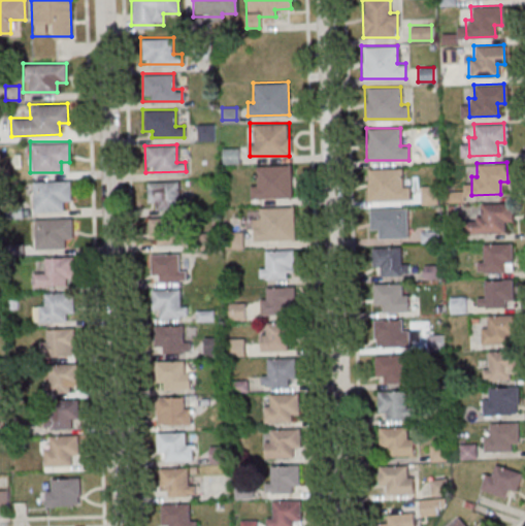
[(291,198),(290,165),(256,165),(256,185),(249,186),(249,198),(291,198)]
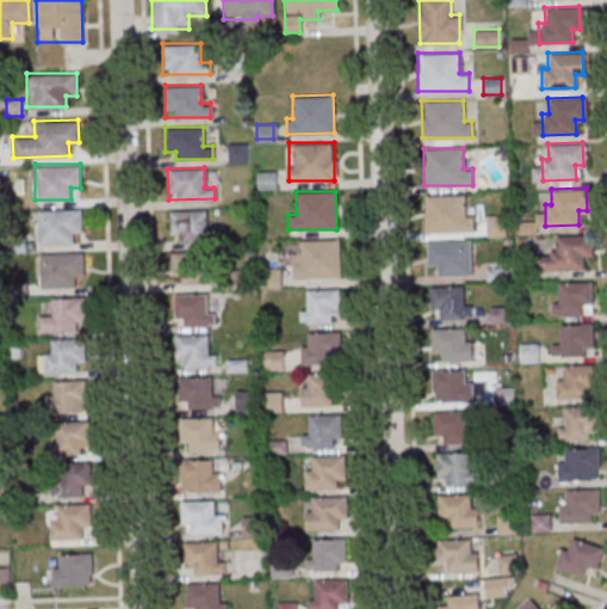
[(472,215),(464,215),(464,195),(423,195),(423,233),(472,233),(472,215)]
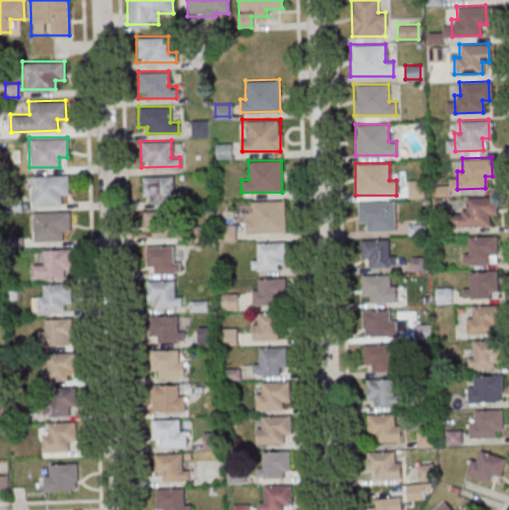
[(68,175),(31,175),(31,204),(59,204),(59,195),(68,195),(68,175)]
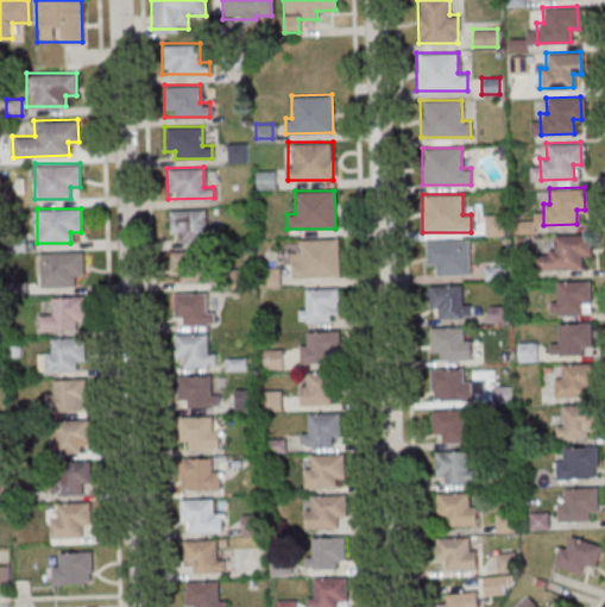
[(207,239),(207,210),(169,210),(169,239),(207,239)]
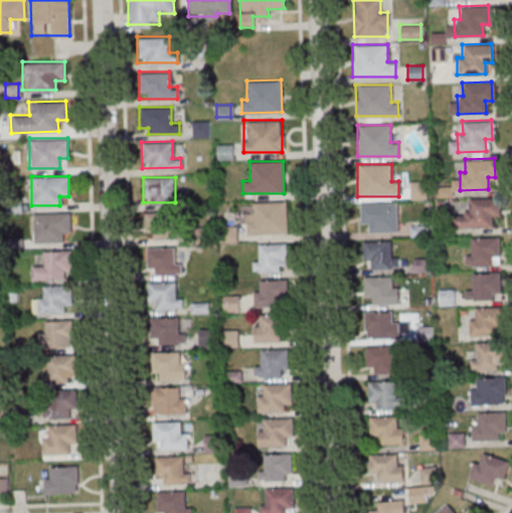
[(468,196),(497,195),(498,214),(491,214),(491,226),(463,227),(463,209),(468,209),(468,196)]
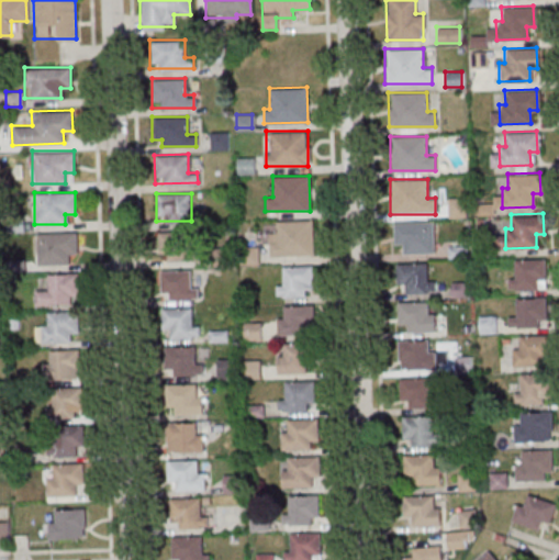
[(312,221),(275,221),(275,232),(267,232),(267,255),(312,255),(312,221)]
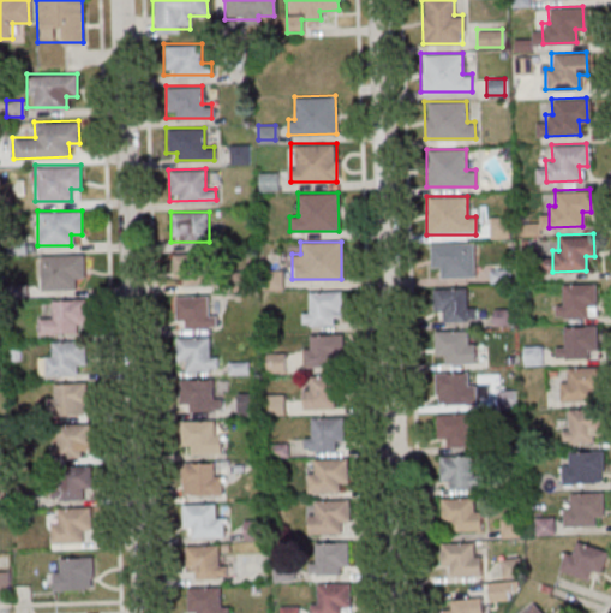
[(430,243),(430,268),(439,268),(439,277),(473,277),(473,243),(430,243)]
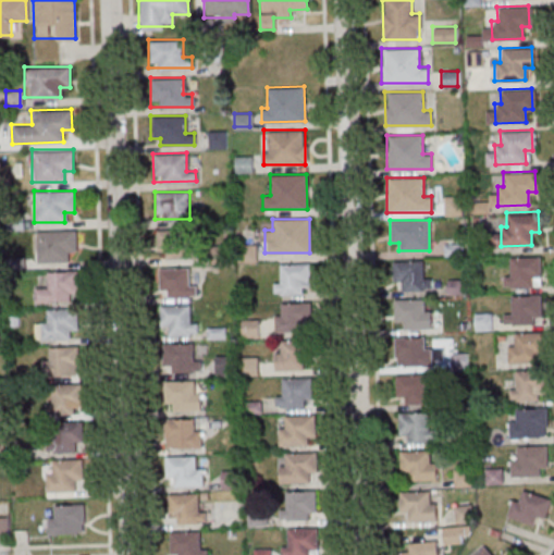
[(156,256),(187,256),(187,229),(156,229),(156,256)]
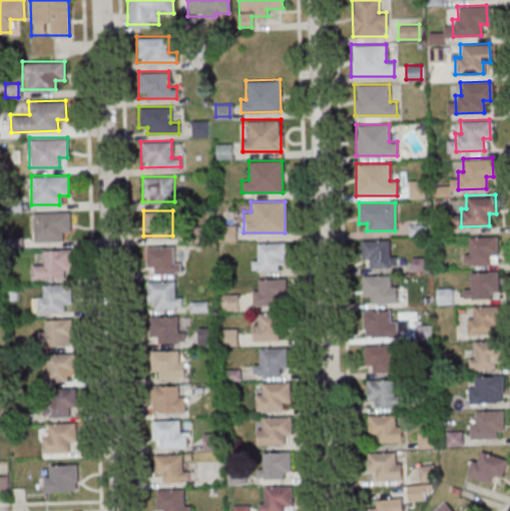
[(33,212),(33,233),(69,233),(69,212),(33,212)]
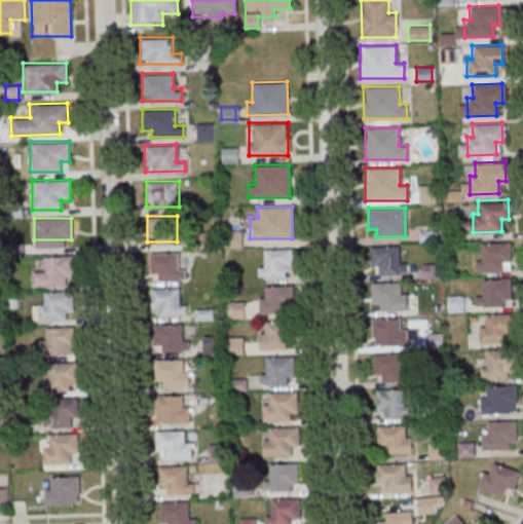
[(479,241),(508,240),(509,262),(501,262),(501,269),(474,270),(474,260),(479,260),(479,241)]
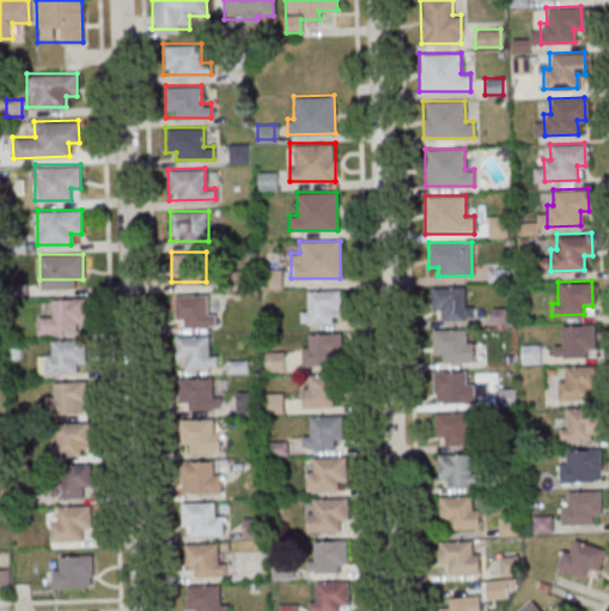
[(467,320),(467,288),(432,288),(432,320),(467,320)]
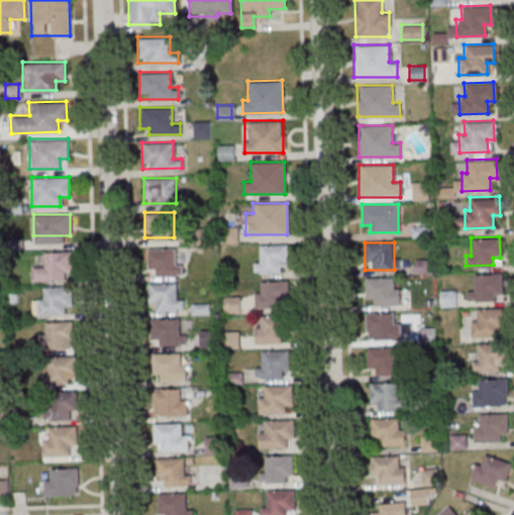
[(257,243),(286,243),(286,263),(279,263),(279,272),(252,272),(251,255),(258,255),(257,243)]
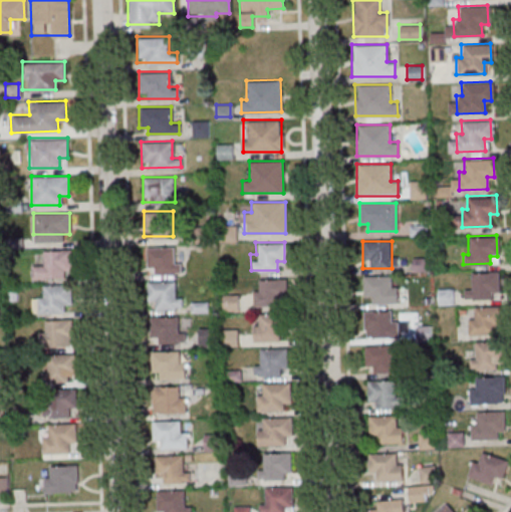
[(146,245),(146,272),(180,272),(180,260),(175,260),(175,245),(146,245)]
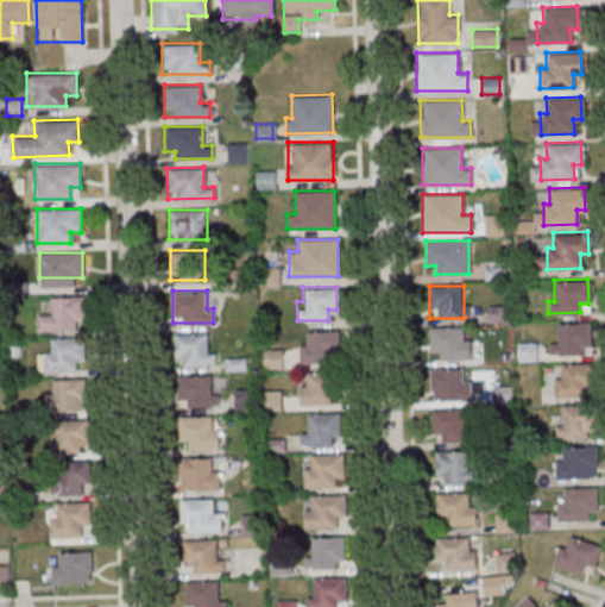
[(82,296),(50,296),(51,313),(37,313),(38,330),(82,329),(82,296)]
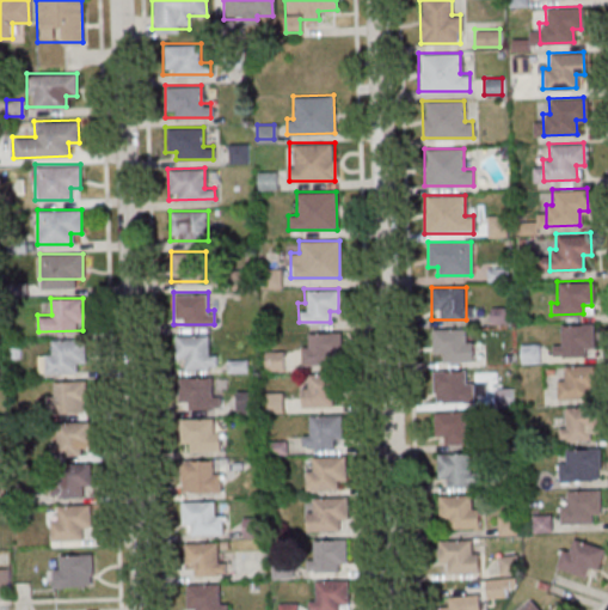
[(558,323),(591,322),(593,347),(583,347),(584,355),(550,357),(550,343),(559,343),(558,323)]
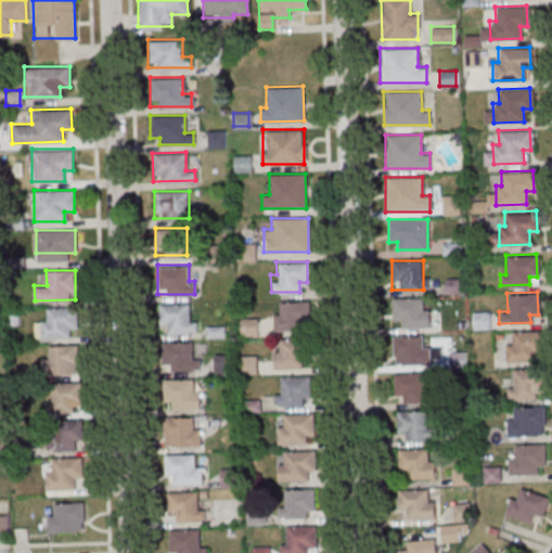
[(392,297),(392,326),(429,326),(429,309),(423,309),(423,297),(392,297)]
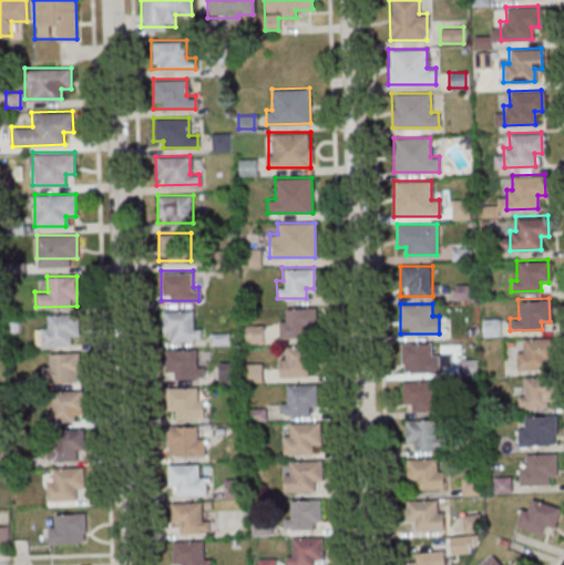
[(284,307),(315,306),(315,328),(307,328),(307,338),(278,338),(277,320),(284,320),(284,307)]
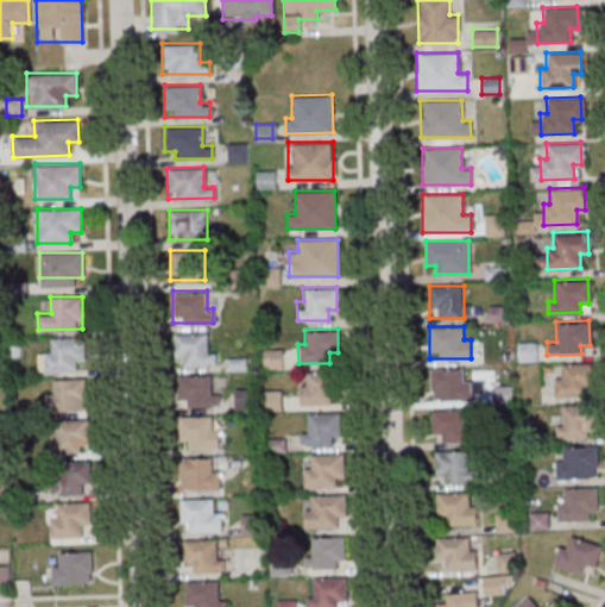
[(212,332),(175,332),(175,364),(212,364),(212,332)]
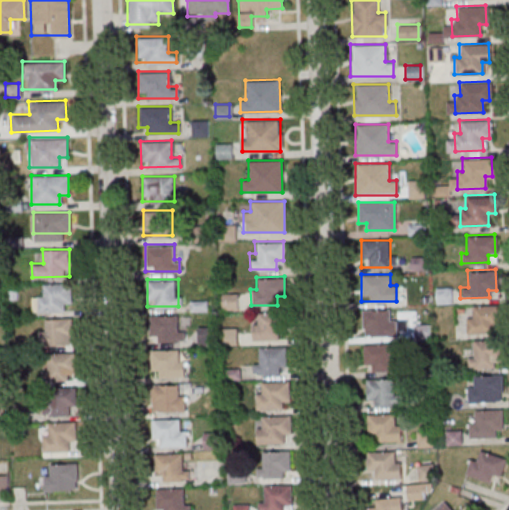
[(69,312),(69,284),(42,284),(42,296),(33,296),(33,312),(69,312)]
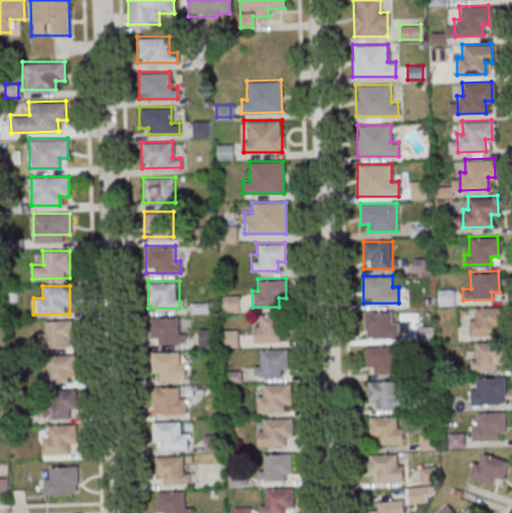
[(236,296),(224,296),(224,311),(236,311),(236,296)]
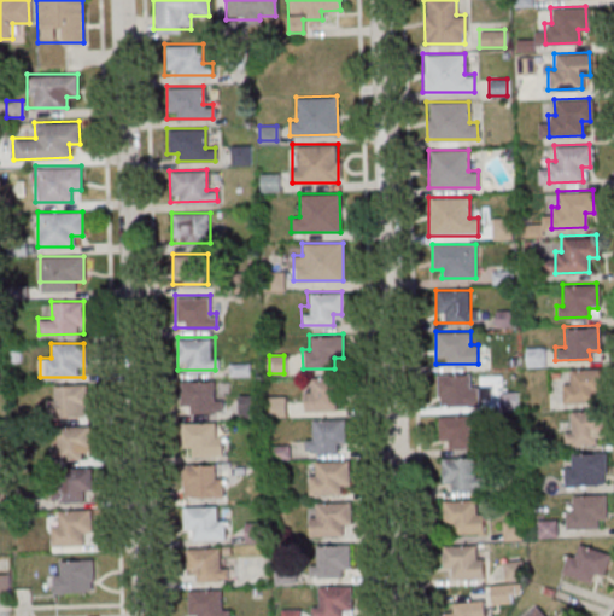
[(568,368),(601,367),(602,390),(594,390),(594,400),(561,401),(561,383),(568,383),(568,368)]
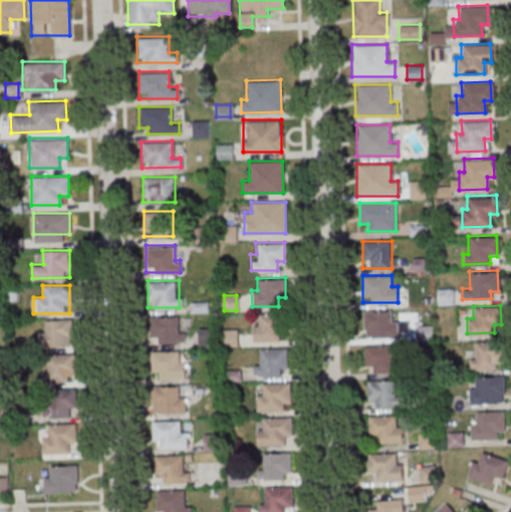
[(406,336),(406,321),(392,321),(392,311),(362,311),(362,336),(406,336)]
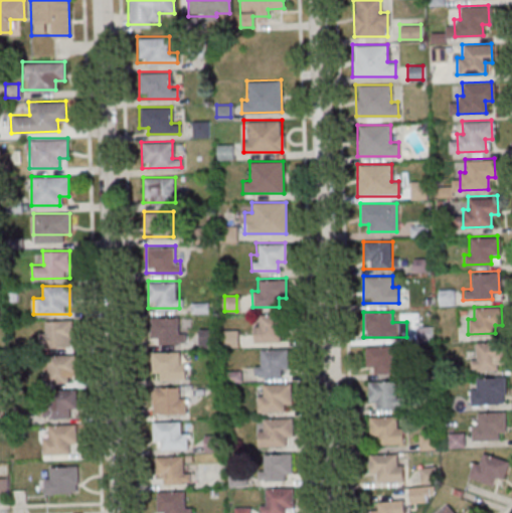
[(257,313),(285,313),(286,332),(278,332),(278,341),(251,341),(251,325),(257,325),(257,313)]
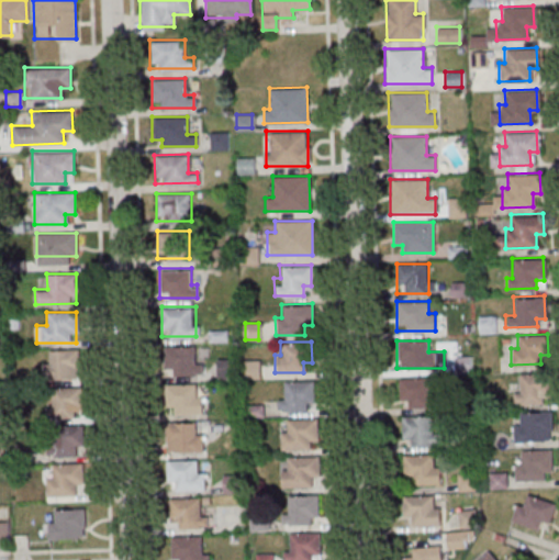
[(202,362),(194,362),(194,346),(160,346),(160,368),(171,368),(171,376),(202,376),(202,362)]
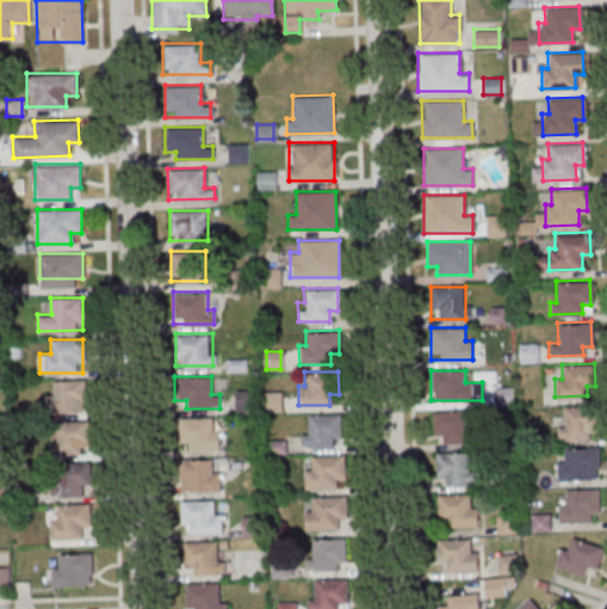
[(50,381),(50,412),(86,412),(86,381),(50,381)]
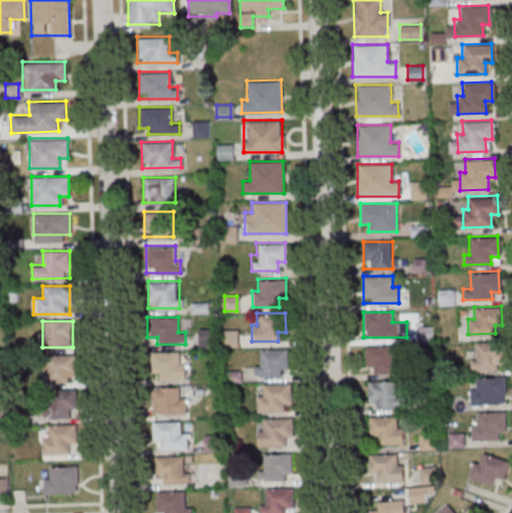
[(198,329),(198,346),(214,346),(214,329),(198,329)]
